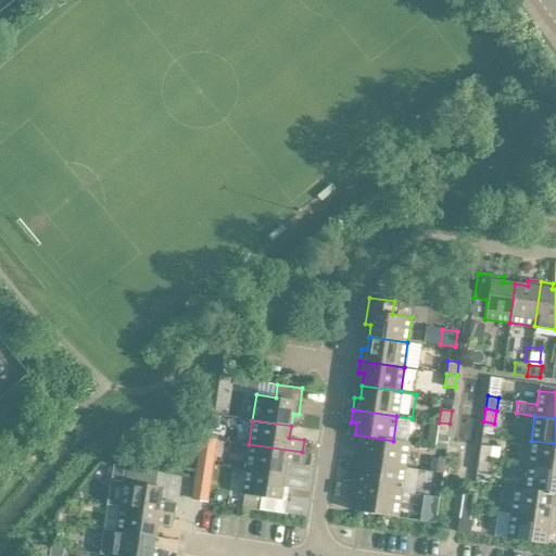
[(450,424),(439,422),(437,436),(447,437),(450,424)]
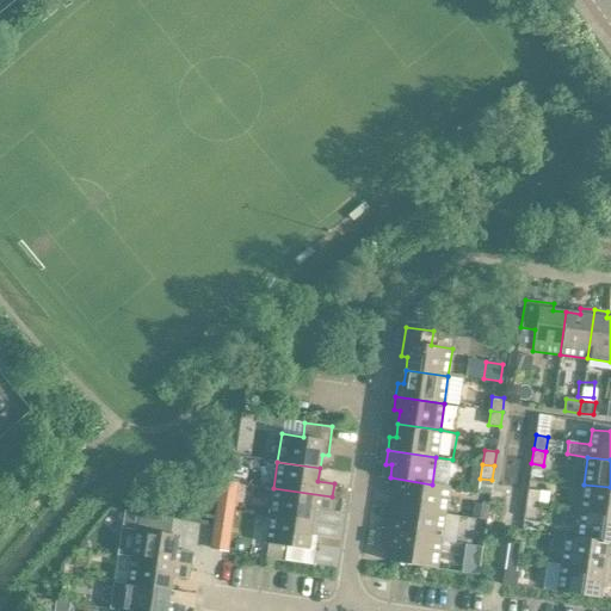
[(449,487),(432,485),(390,477),(388,492),(405,494),(402,507),(444,513),(449,487)]
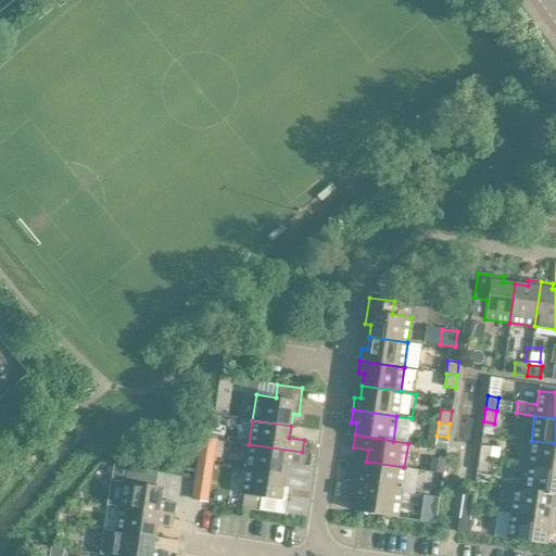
[(555,443),(531,441),(528,465),(555,468),(555,443)]
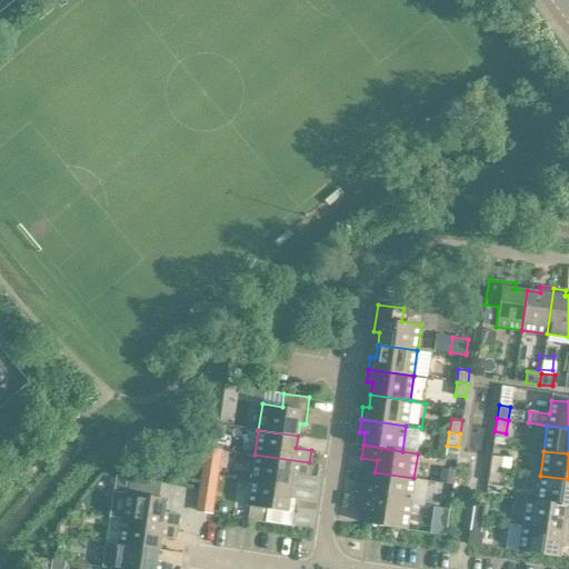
[(255,455),(251,480),(290,486),(292,473),(308,476),(308,470),(309,462),(255,455)]
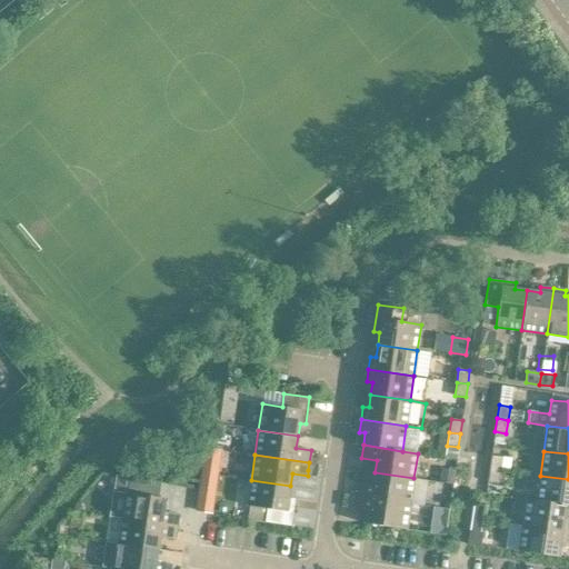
[(502,457),(491,455),(489,468),(500,470),(502,457)]
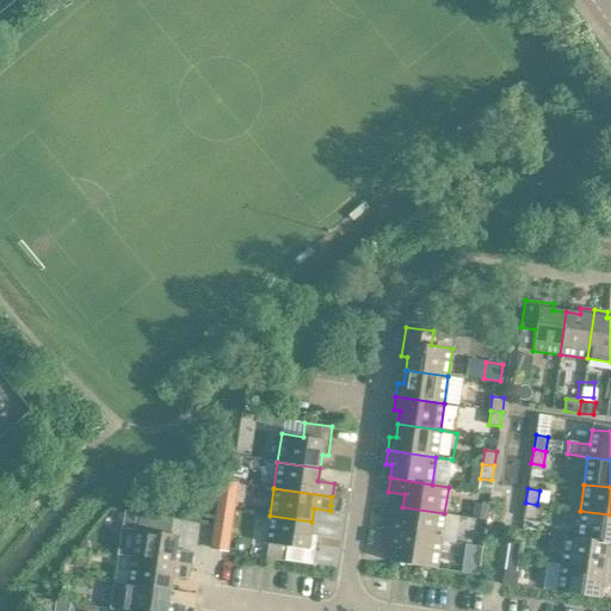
[(331,505),(331,511),(340,512),(343,499),(332,497),(331,505)]
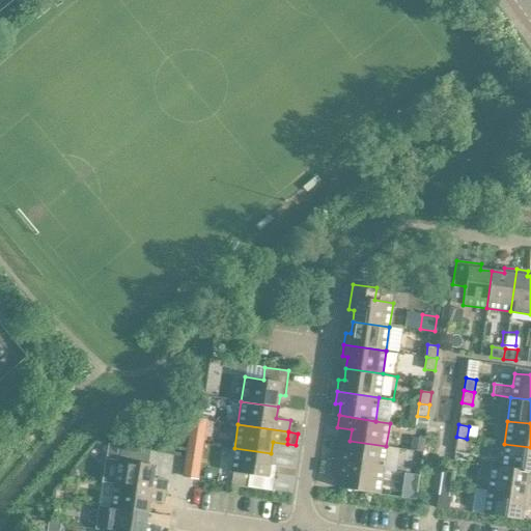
[(467,439),(456,437),(455,449),(466,451),(467,439)]
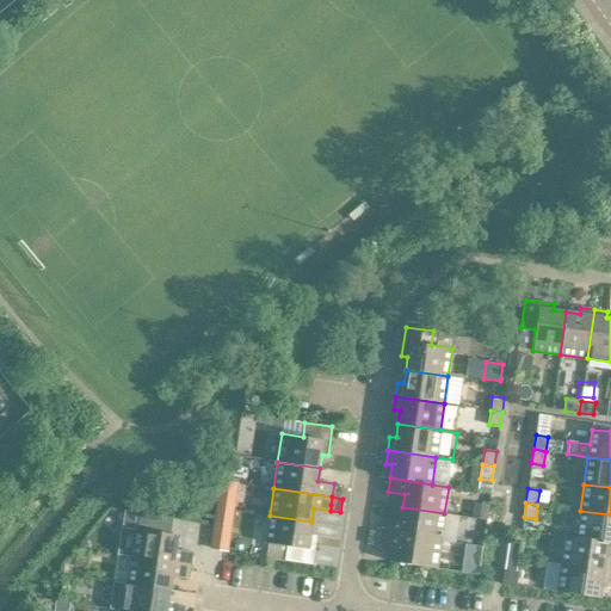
[(383,518),(382,532),(440,541),(444,513),(402,507),(400,520),(383,518)]
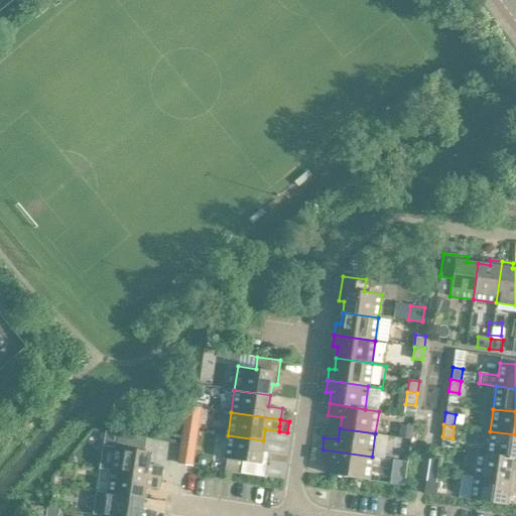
[(515,434),(490,431),(487,454),(477,453),(477,454),(515,459),(515,434)]
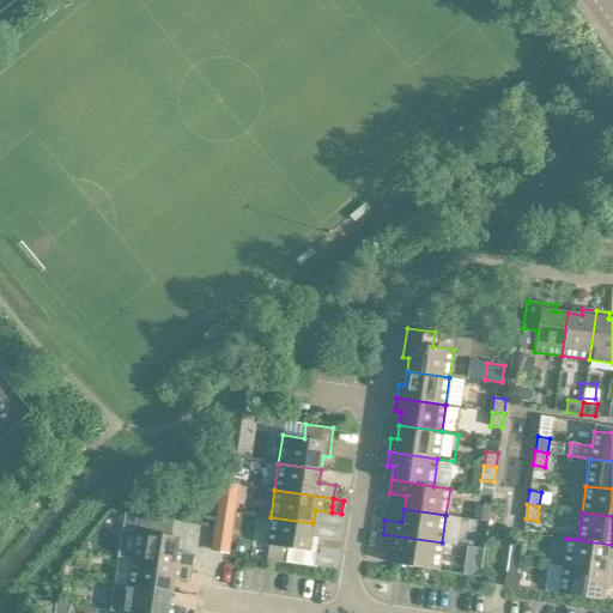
[(313,523),(271,517),(266,545),(287,548),(285,563),(313,566),(317,538),(311,536),(313,523)]
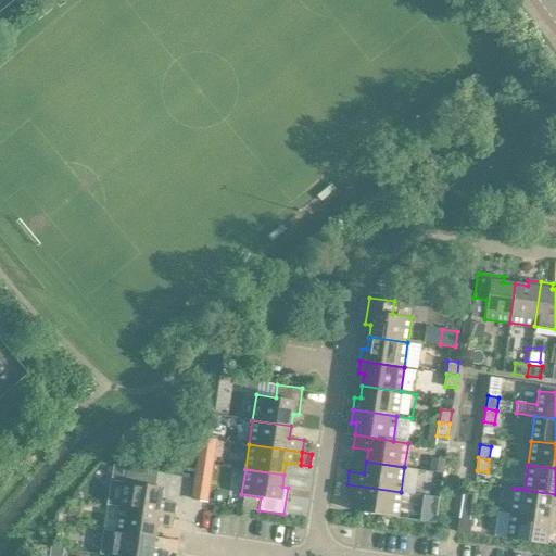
[(289,478),(288,507),(307,507),(307,478),(289,478)]
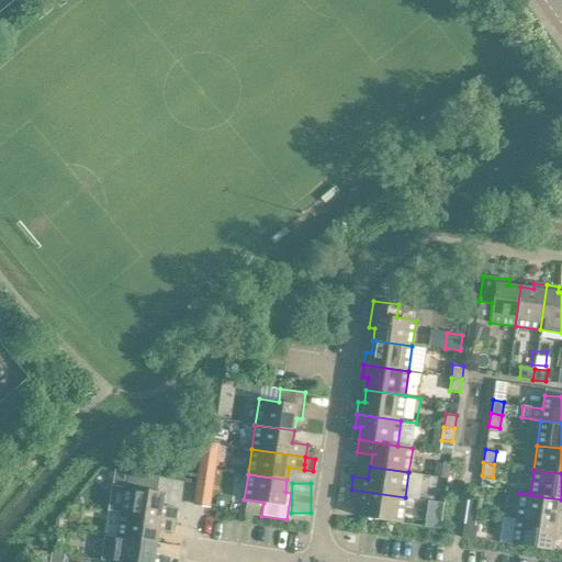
[(121,513),(175,520),(177,508),(161,505),(164,492),(124,486),(121,513)]
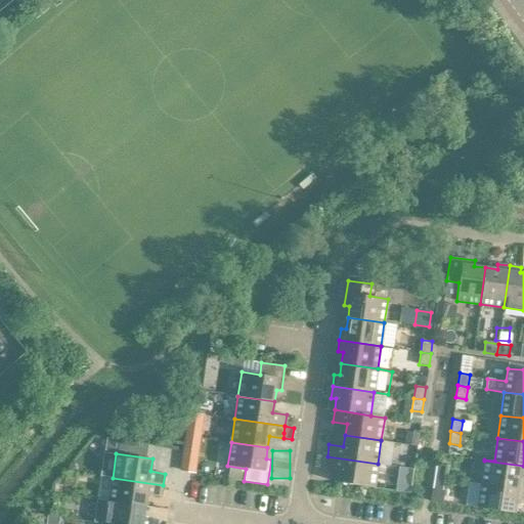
[(378,464),(328,456),(325,468),(340,470),(338,482),(375,488),(378,464)]
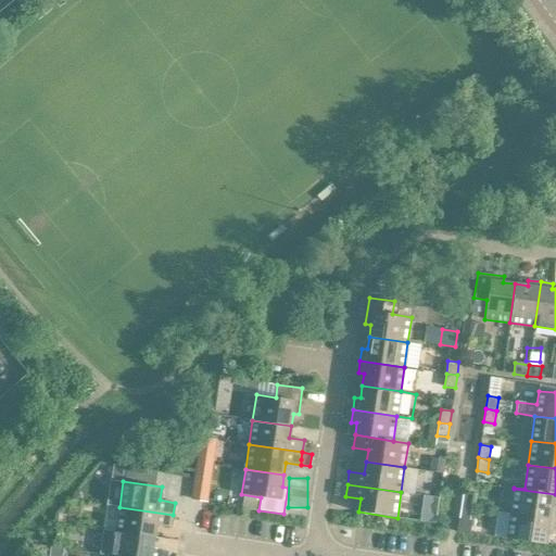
[(206,501),(209,489),(193,485),(191,498),(206,501)]
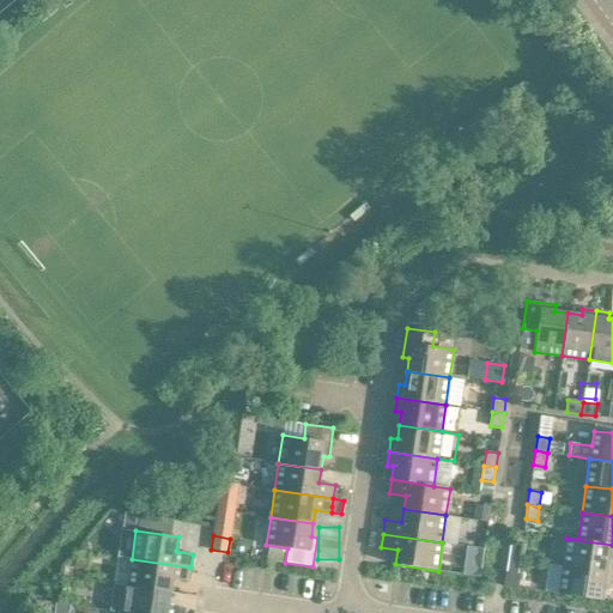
[(612,545),(566,539),(563,565),(612,572),(612,560),(612,558),(607,558),(610,545),(612,545)]
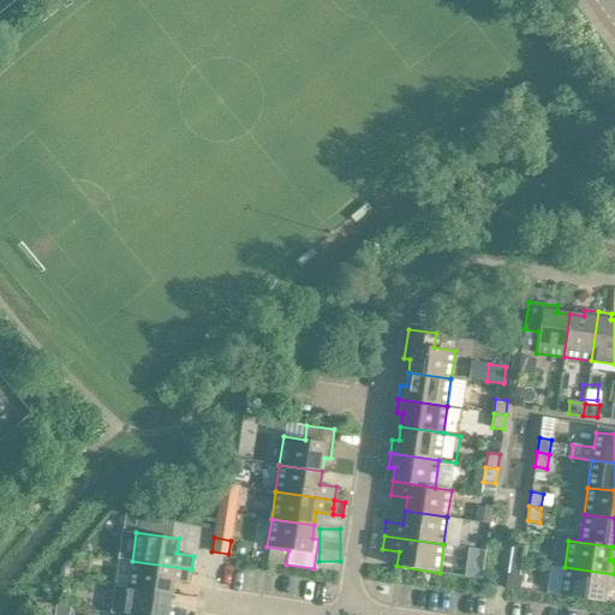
[(512,545),(509,560),(521,561),(524,547),(512,545)]
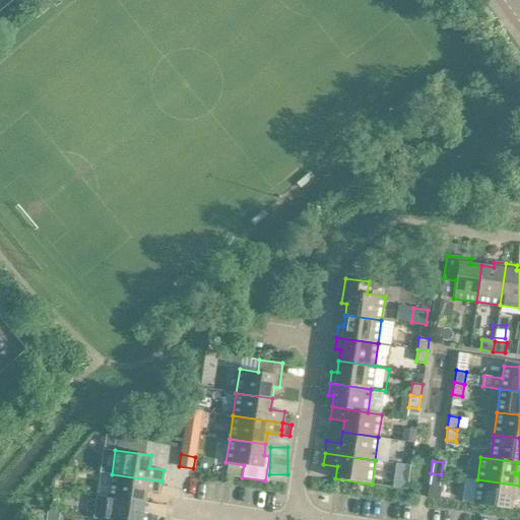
[(431,473),(429,484),(439,486),(441,474),(431,473)]
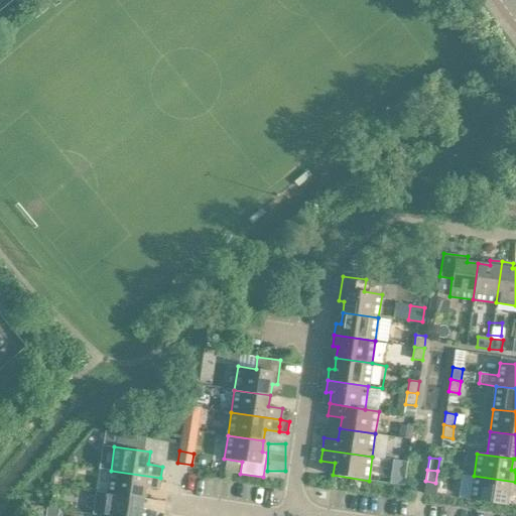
[(160,478),(111,471),(107,493),(143,499),(145,487),(158,489),(160,478)]
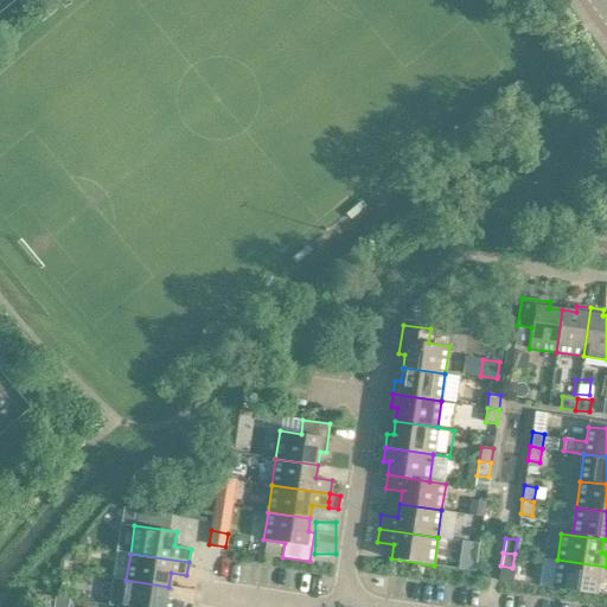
[(606,567),(557,560),(553,588),(595,594),(598,580),(604,581),(606,567)]
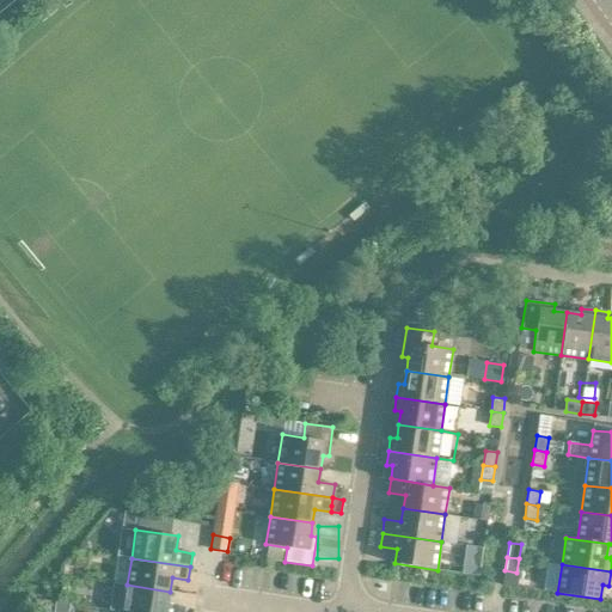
[(170,592),(127,585),(123,611),(183,611),(184,607),(167,605),(170,592)]
